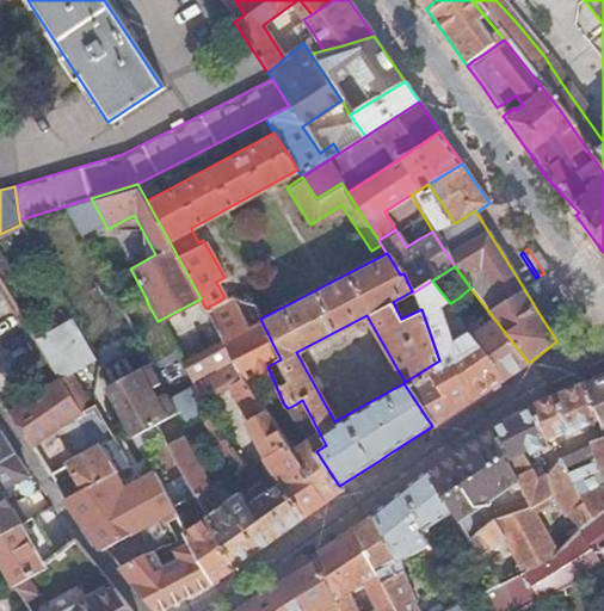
[(432,426),(433,429),(458,412),(505,380),(469,331),(469,329),(458,315),(447,325),(447,323),(439,308),(449,302),(432,281),(413,292),(421,309),(439,360),(405,382),(404,383),(432,426)]
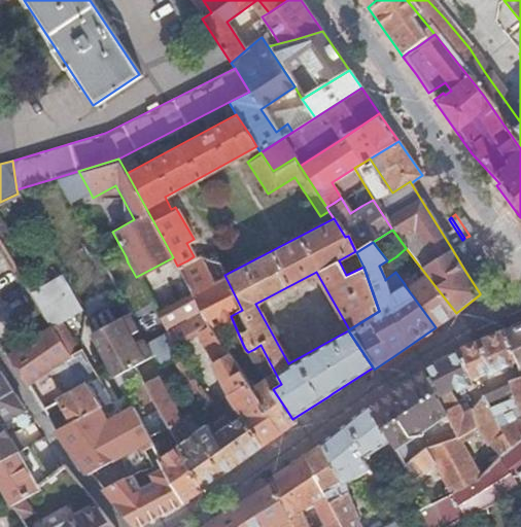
[(464,270),(478,290),(484,285),(485,280),(464,247),(459,245),(452,249),(464,270)]
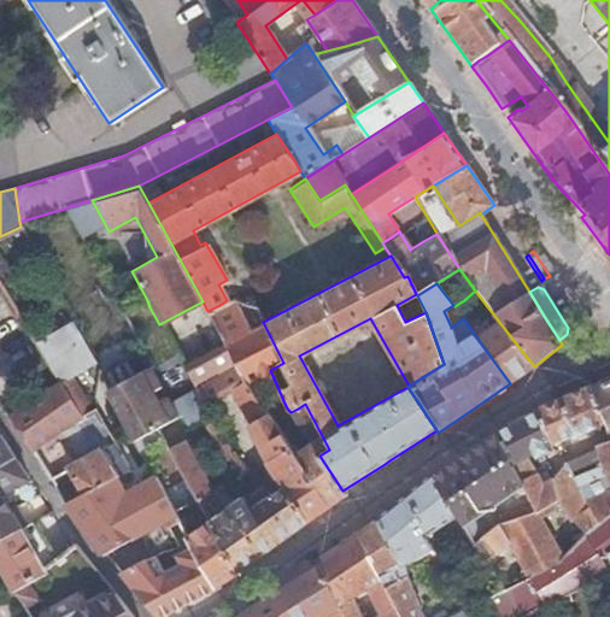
[(232,298),(227,300),(220,305),(207,311),(226,344),(245,378),(247,382),(270,370),(283,363),(263,322),(250,329),(232,298)]
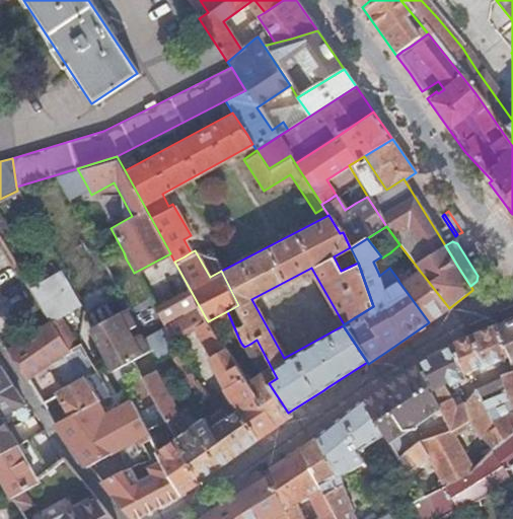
[(210,277),(221,271),(214,256),(195,250),(210,277)]
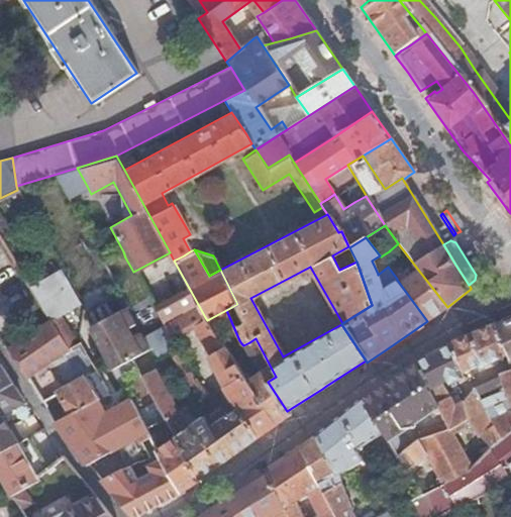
[(397,280),(427,321),(432,318),(447,307),(418,270),(408,277),(389,251),(381,256),(388,267),(397,279),(397,280)]
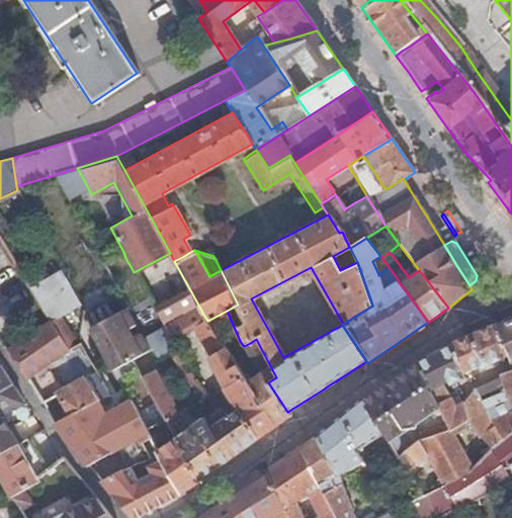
[(48,322),(66,354),(79,347),(74,340),(81,305),(61,269),(27,288),(33,297),(48,322)]
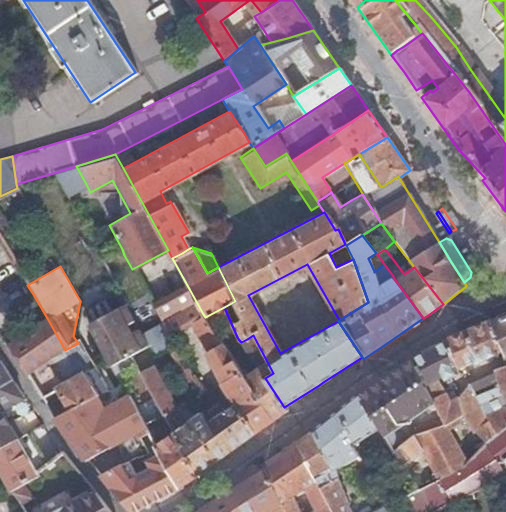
[(152,304),(167,333),(191,321),(203,314),(187,285),(152,304)]
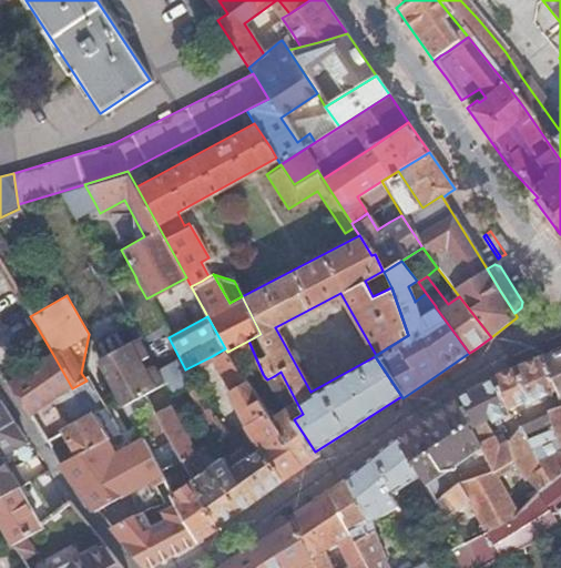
[(120,346),(93,363),(118,405),(119,407),(128,402),(123,394),(141,384),(120,346)]
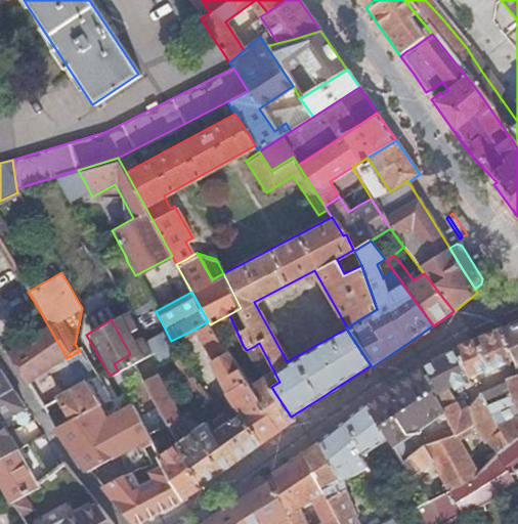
[(242,415),(260,444),(273,434),(279,431),(250,387),(245,378),(231,358),(229,354),(210,324),(208,321),(196,329),(197,330),(225,388),(242,415)]
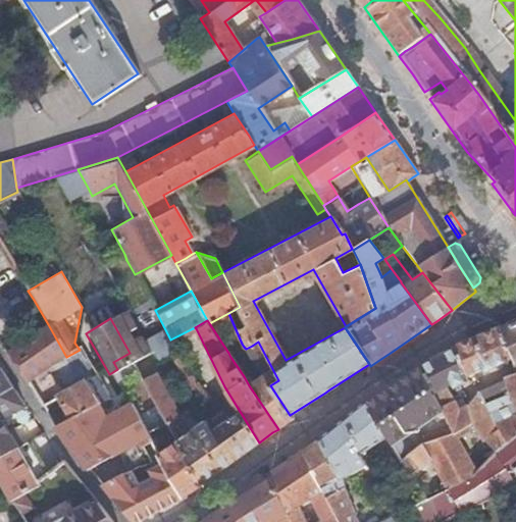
[(515,320),(456,348),(463,361),(469,375),(483,368),(485,372),(513,358),(515,364),(515,320)]
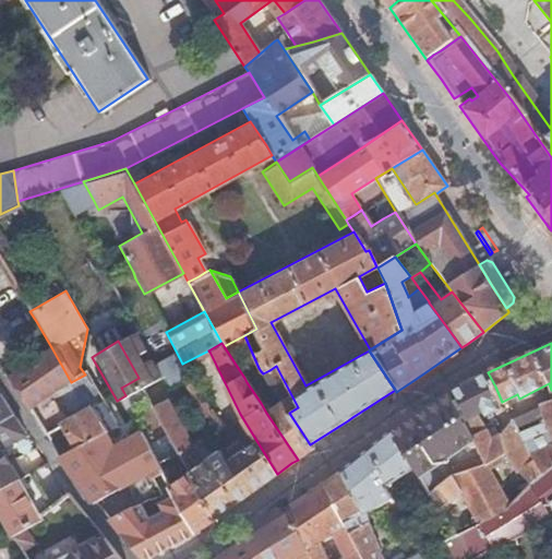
[(71,382),(51,347),(27,363),(4,377),(25,409),(27,408),(58,391),(71,382)]
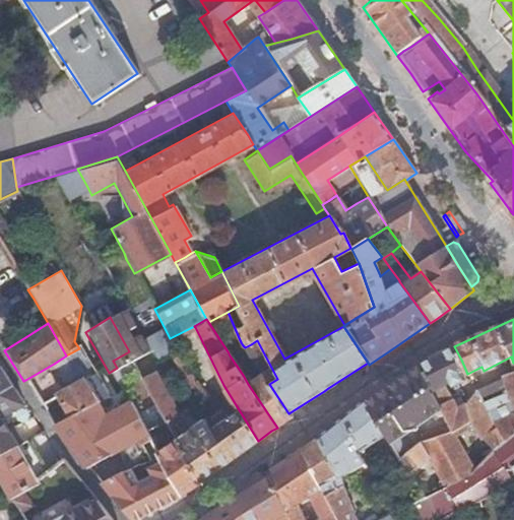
[(170,338),(172,340),(195,327),(194,326),(170,338)]
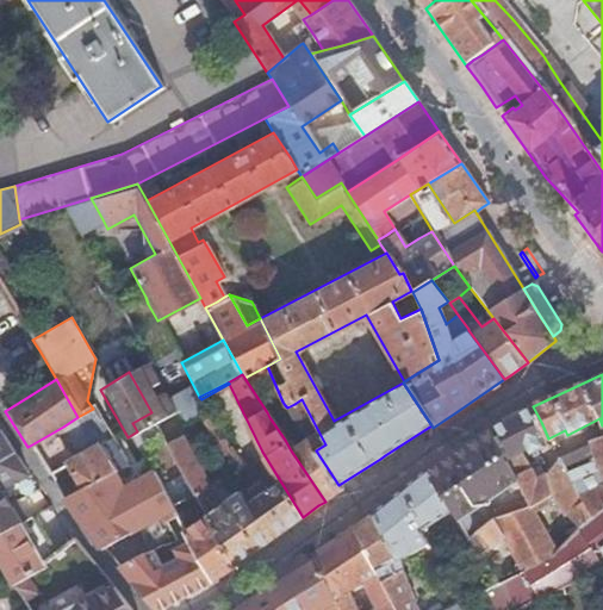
[(291,450),(325,502),(334,495),(341,490),(339,485),(316,450),(325,444),(302,399),(294,404),(287,408),(306,439),(291,450)]
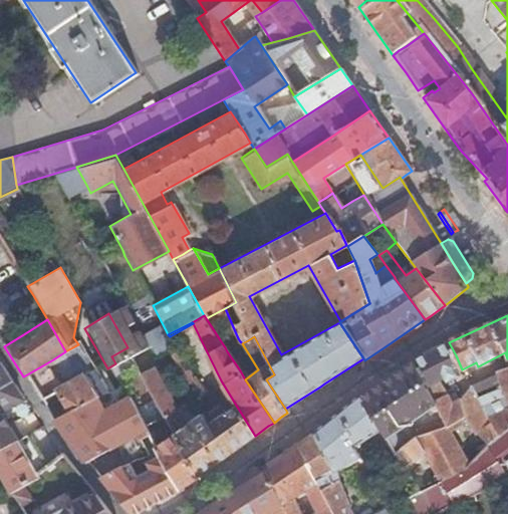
[(433,349),(415,359),(430,394),(445,387),(459,378),(456,372),(462,369),(456,355),(449,342),(433,349)]
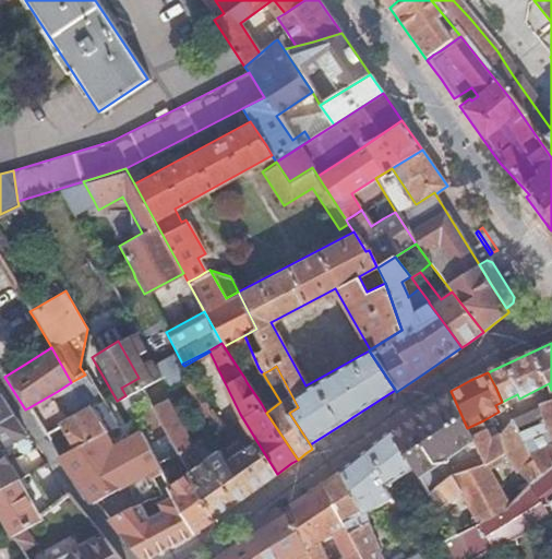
[(411,416),(388,431),(412,468),(428,491),(428,492),(429,494),(453,479),(443,459),(475,444),(472,438),(467,428),(451,391),(411,416)]
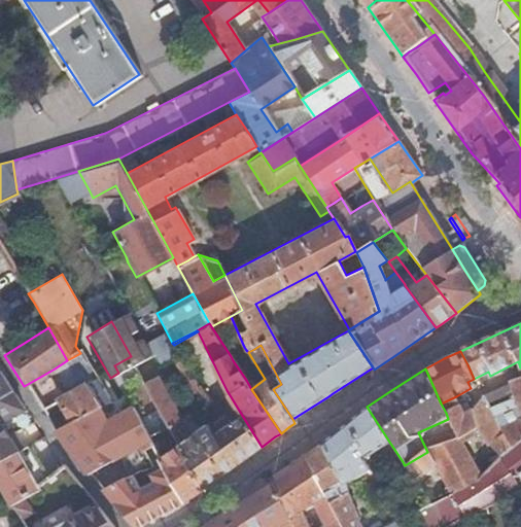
[(520,376),(512,380),(507,385),(483,397),(488,406),(514,390),(517,396),(491,411),(495,418),(520,405),(520,406),(520,420),(506,435),(514,448),(520,440),(520,376)]
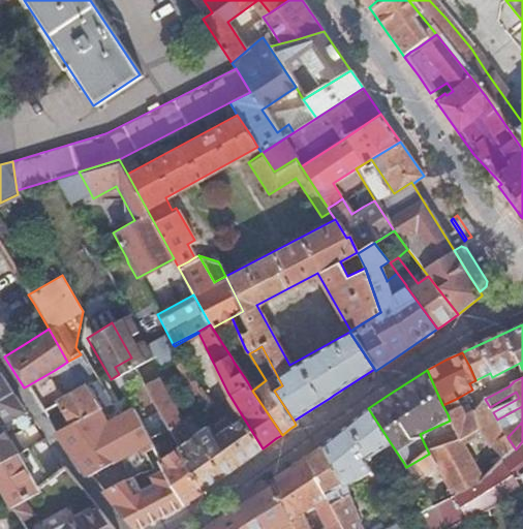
[(0,398),(9,393),(0,378),(0,398)]
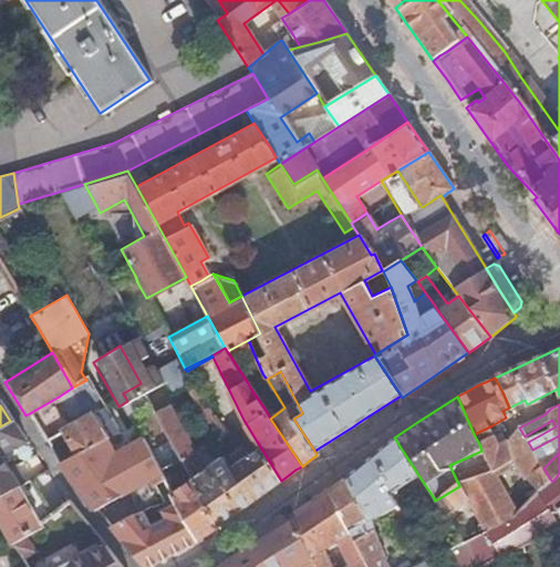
[(158,411),(153,414),(179,460),(190,480),(217,526),(228,517),(281,481),(261,449),(248,456),(245,451),(227,463),(223,457),(203,470),(173,418),(172,419),(165,408),(158,411)]
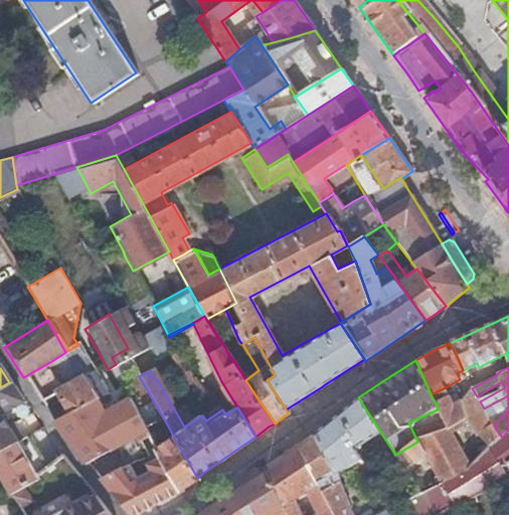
[(94,372),(80,377),(94,400),(106,394),(94,372)]
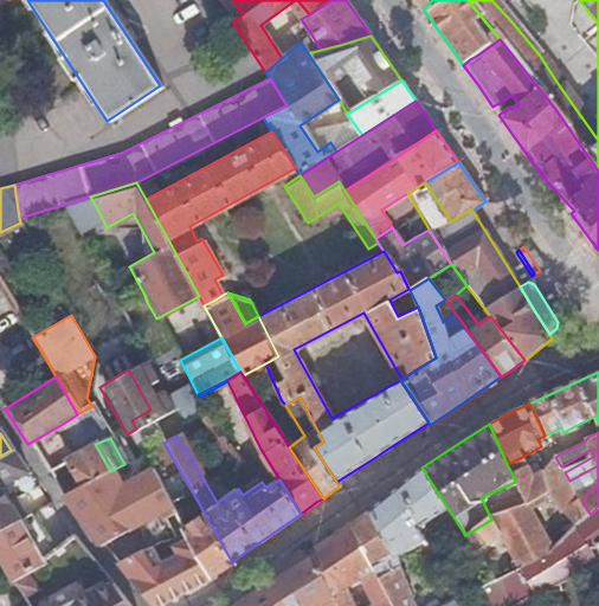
[(110,471),(95,444),(81,452),(64,461),(77,487),(109,472),(110,471)]
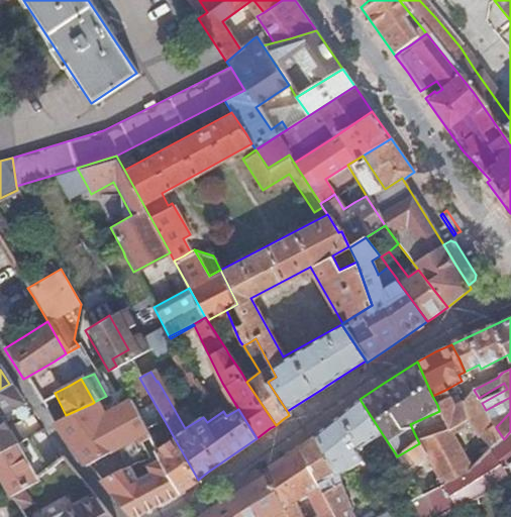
[(0,429),(5,426),(0,418),(0,410),(8,406),(20,400),(19,398),(9,384),(0,389),(0,429)]
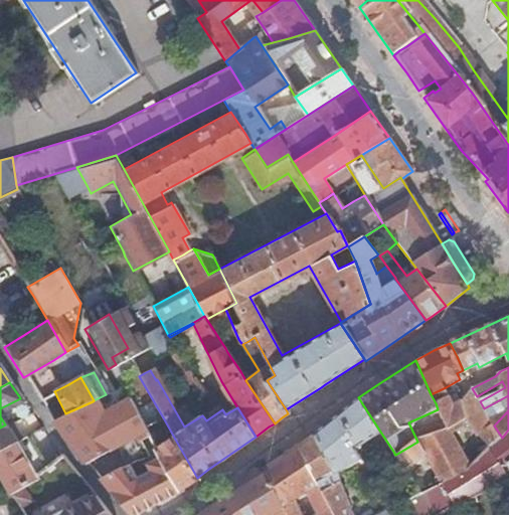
[(446,387),(431,394),(436,403),(443,399),(450,395),(446,387)]
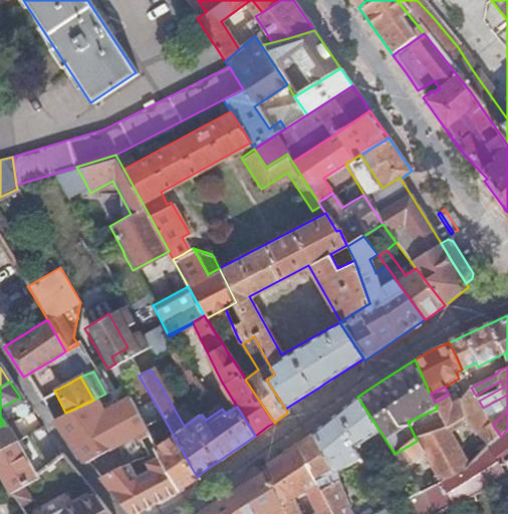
[(213,403),(219,404),(210,389),(207,388),(202,391),(208,402),(213,403)]
